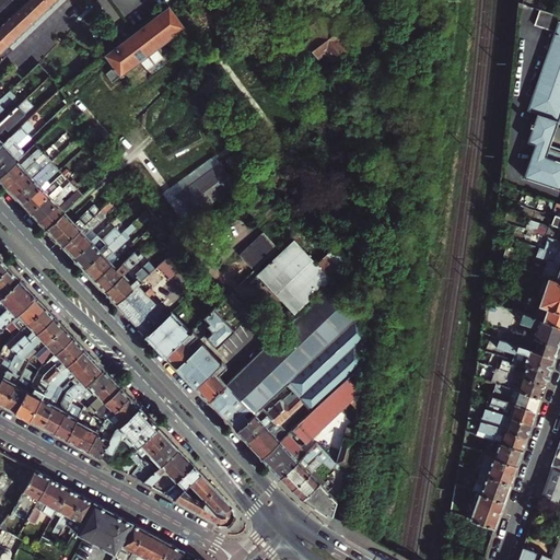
[(0,0),(0,24),(14,11),(25,0),(0,0)]
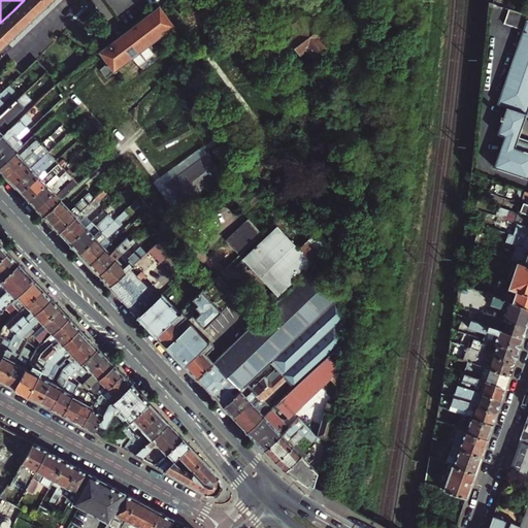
[(0,48),(29,22),(50,3),(52,0),(24,0),(13,10),(0,23),(0,48)]
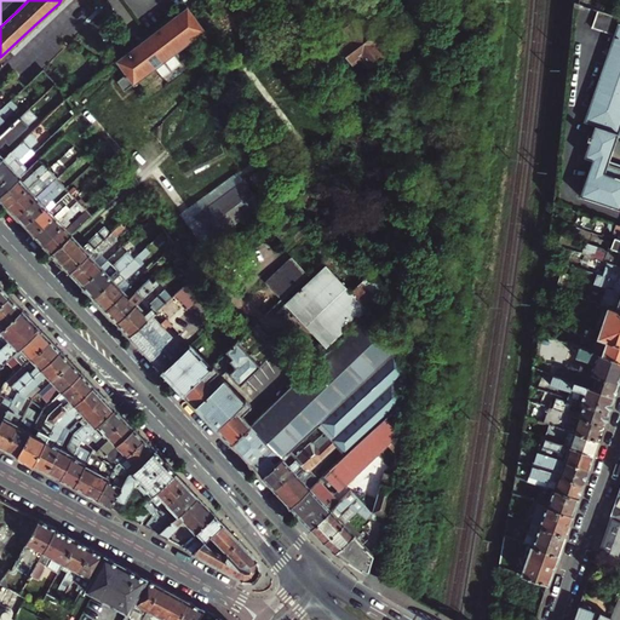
[(128,73),(136,82),(205,30),(188,7),(135,47),(119,59),(128,73)]
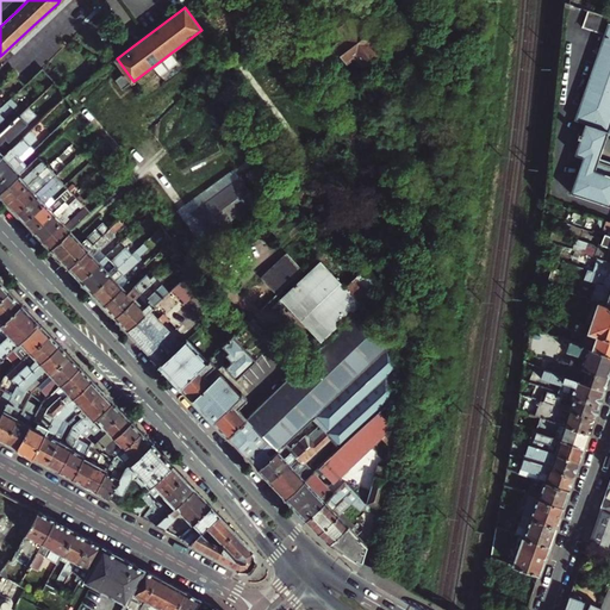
[(371,57),(379,51),(365,31),(354,17),(338,29),(344,38),(342,41),(340,48),(346,56),(353,56),(356,54),(363,63),(366,61),(368,64),(373,61),(371,57)]
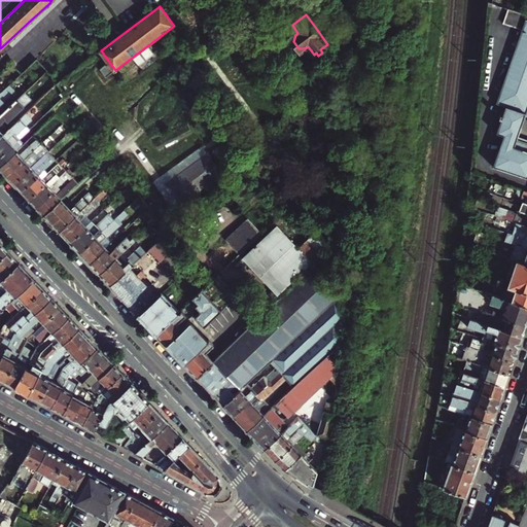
[(327,28),(334,26),(328,15),(322,18),(327,28)]
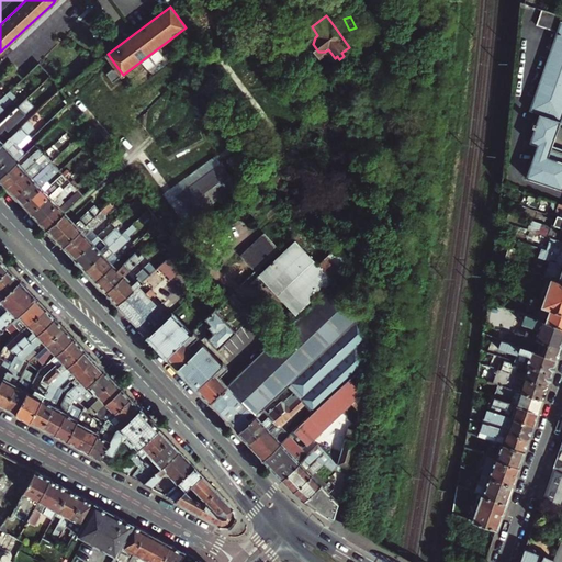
[(561,21),(560,21),(529,110),(539,113),(530,141),(537,143),(526,176),(561,189),(561,150),(552,148),(561,119),(561,21)]
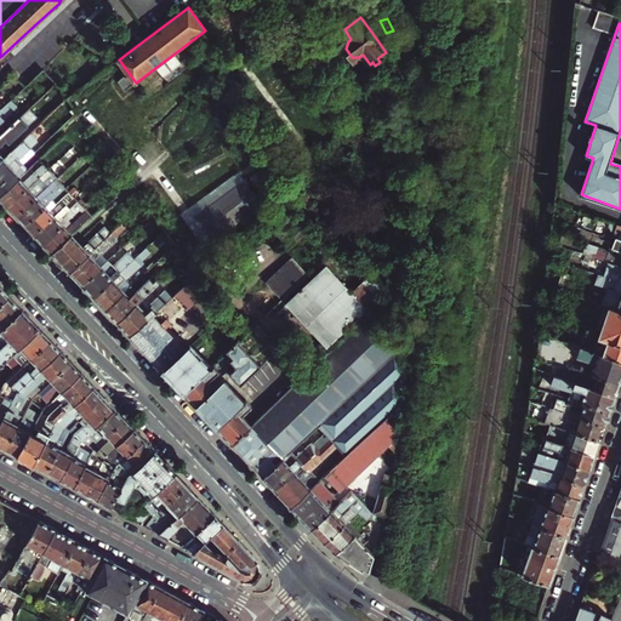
[(126,90),(136,83),(129,73),(119,80),(126,90)]
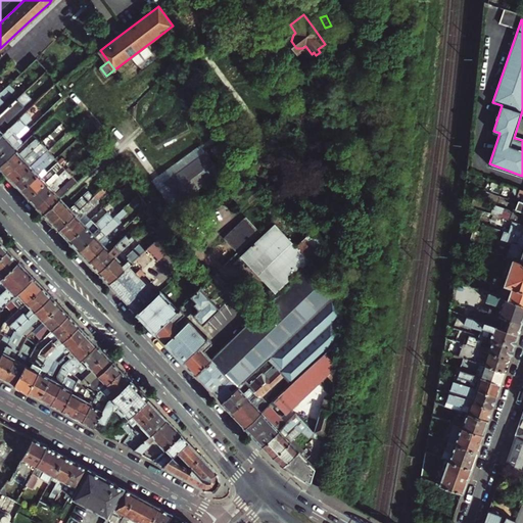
[(0,104),(9,96),(9,95),(15,89),(10,83),(0,93),(0,104)]
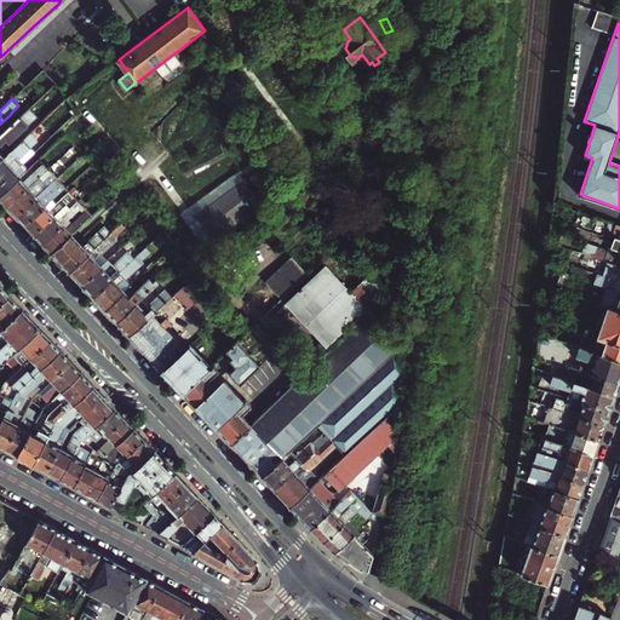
[(0,160),(11,150),(4,142),(6,141),(9,143),(10,143),(38,118),(29,108),(0,136),(0,160)]
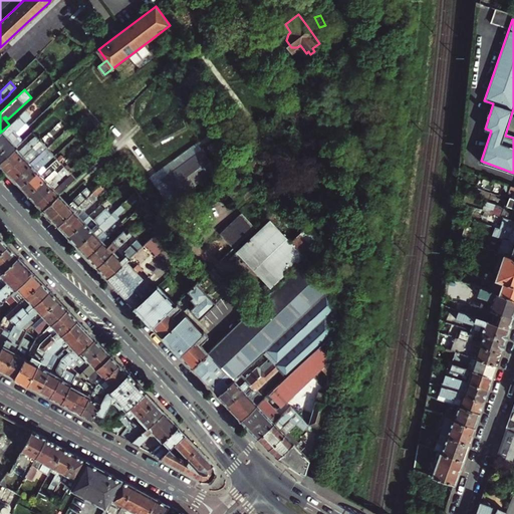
[(308,117),(311,115),(305,107),(302,109),(308,117)]
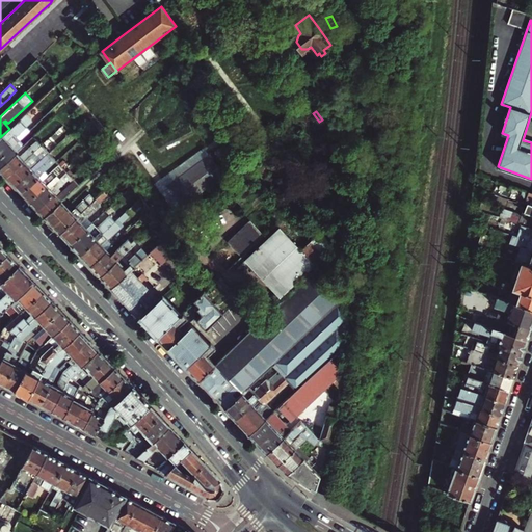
[(0,158),(20,140),(17,136),(32,122),(32,118),(28,114),(25,114),(9,129),(0,137),(0,158)]
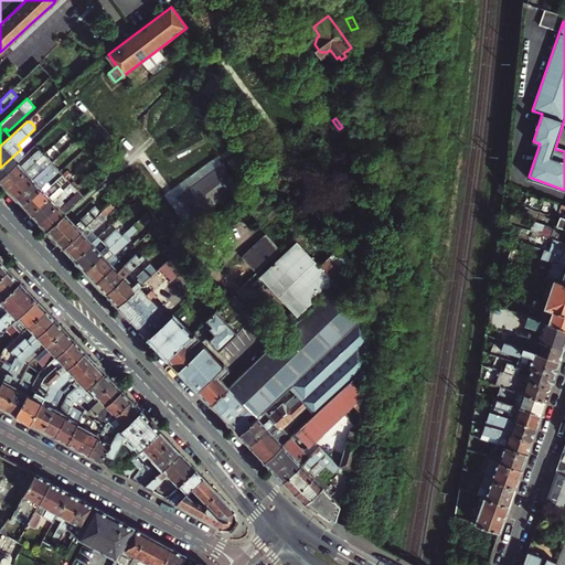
[(0,178),(0,179),(8,188),(27,170),(44,153),(40,149),(32,157),(21,166),(18,161),(0,178)]
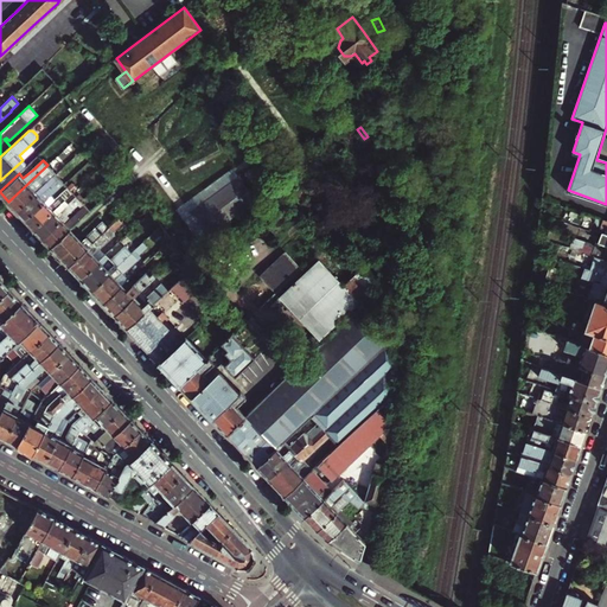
[(0,191),(19,173),(27,166),(23,160),(0,180),(0,191)]
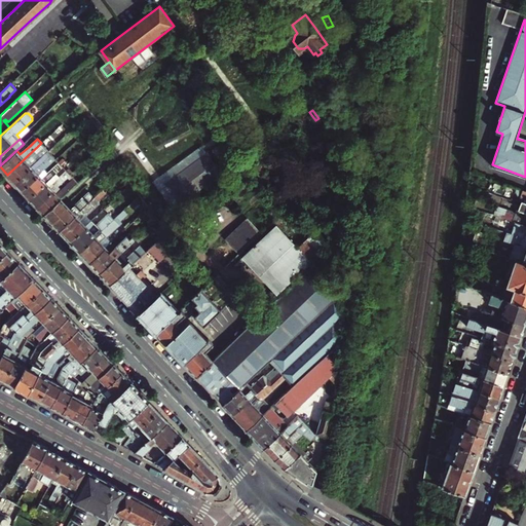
[(16,150),(20,154),(30,146),(26,142),(24,144),(16,150)]
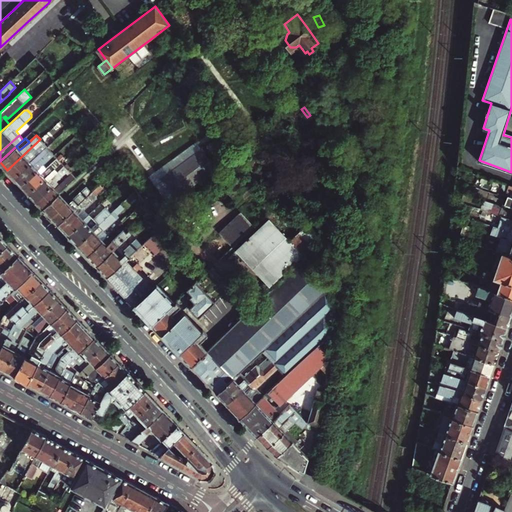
[(161,177),(202,147),(198,141),(150,177),(170,203),(176,198),(161,177)]
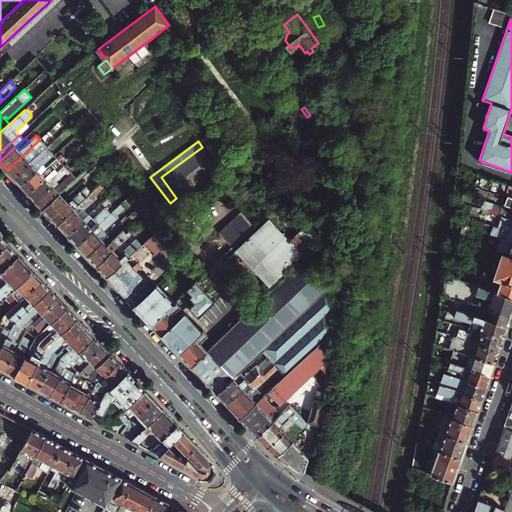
[(14,177),(31,162),(42,151),(47,147),(43,143),(27,158),(24,154),(7,170),(14,177)]
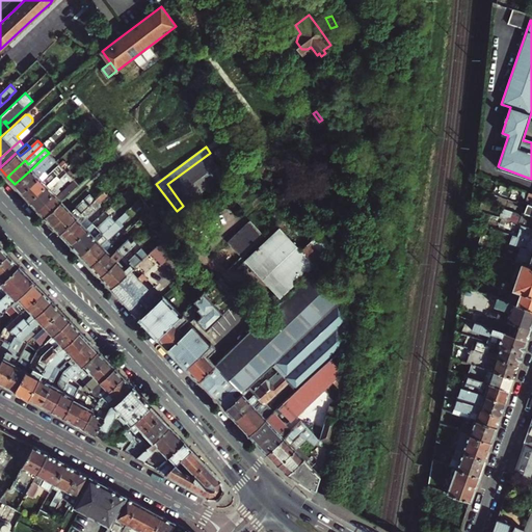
[(183,206),(225,175),(210,153),(167,184),(183,206)]
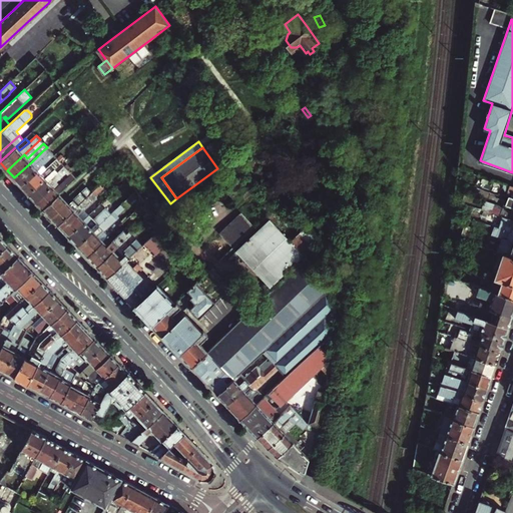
[(14,177),(21,185),(38,169),(41,166),(46,162),(54,154),(50,150),(34,166),(31,162),(14,177)]
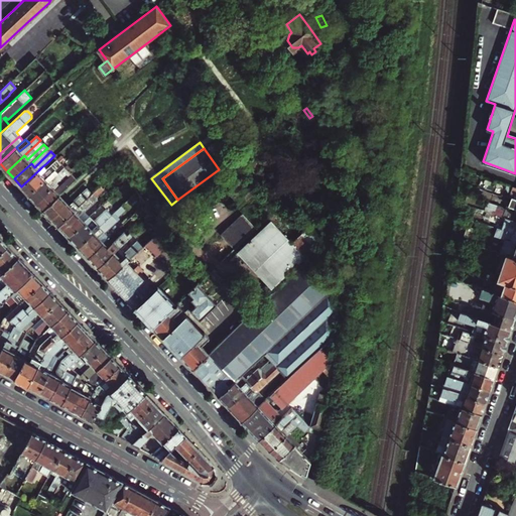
[(46,163),(49,167),(58,159),(54,155),(46,163)]
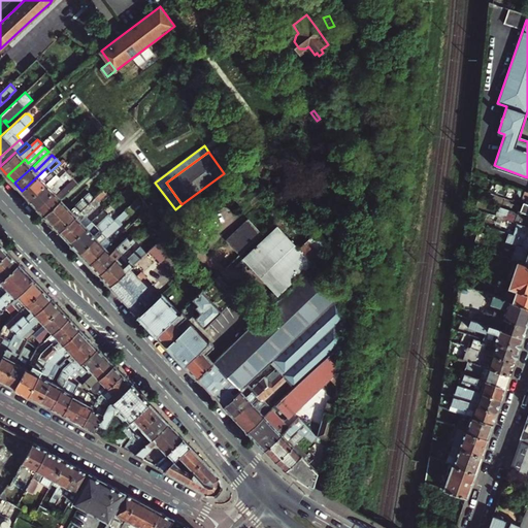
[(22,191),(30,199),(46,184),(64,167),(60,163),(51,171),(45,175),(42,178),(39,174),(22,191)]
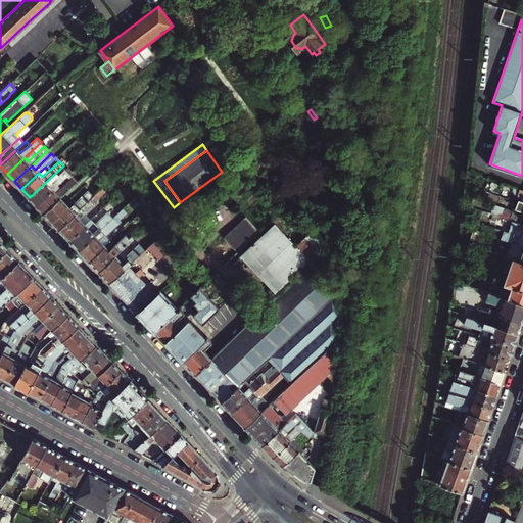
[(111,177),(113,179),(120,173),(112,164),(110,167),(109,168),(108,170),(108,171),(109,172),(109,174),(110,175),(111,177)]
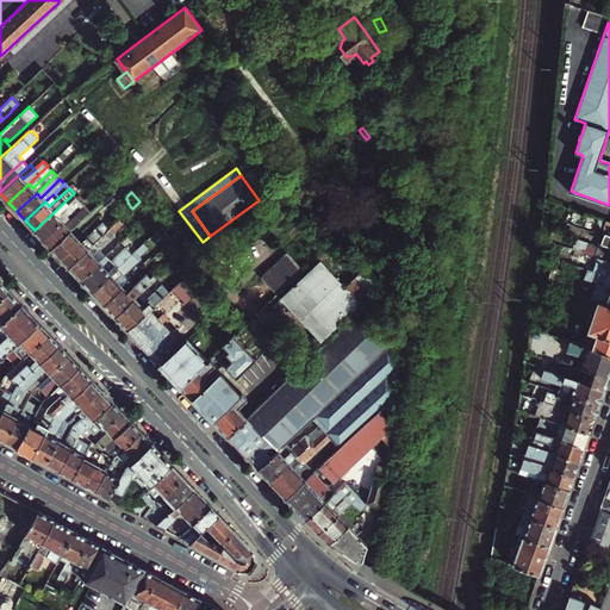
[(35,230),(43,238),(62,221),(75,209),(82,203),(78,198),(57,216),(54,212),(35,230)]
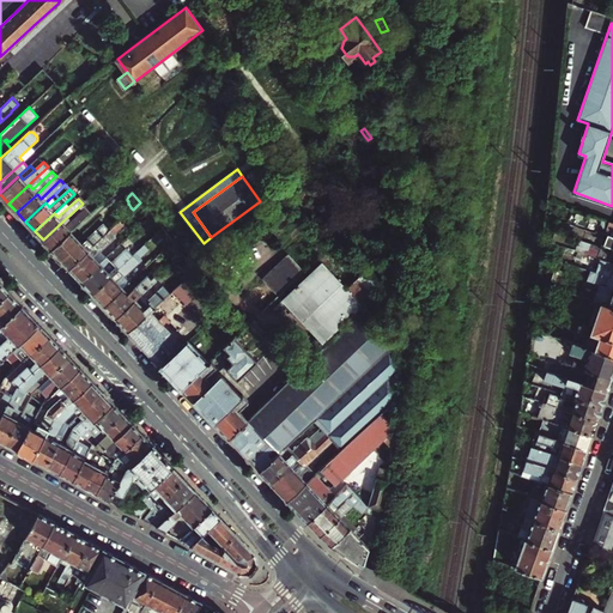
[(43,240),(52,250),(72,232),(91,213),(86,208),(80,214),(66,226),(62,222),(43,240)]
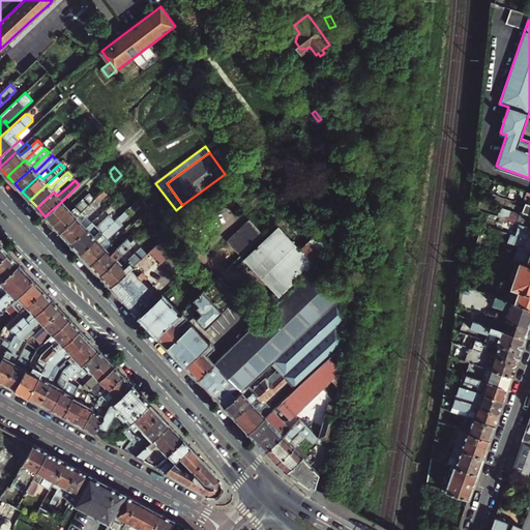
[(54,192),(57,196),(69,185),(65,181),(54,192)]
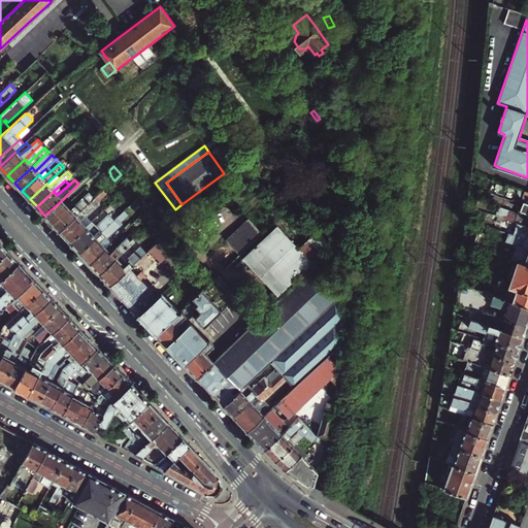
[(70,242),(93,222),(88,217),(101,204),(99,202),(107,195),(104,190),(95,198),(60,231),(70,242)]
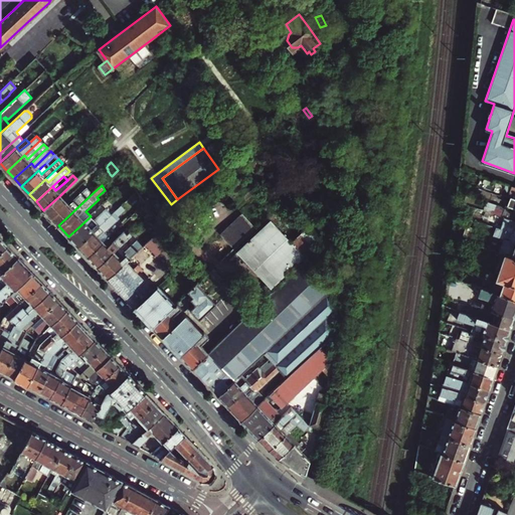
[(49,215),(58,225),(93,193),(88,187),(69,204),(65,200),(60,195),(43,210),(49,215)]
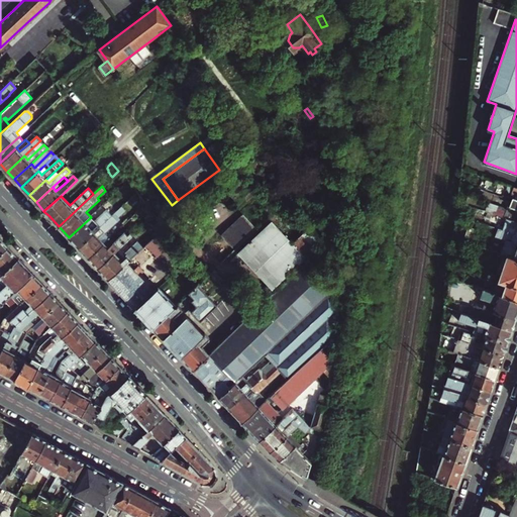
[(79,247),(116,214),(118,211),(115,208),(113,211),(109,207),(95,221),(91,217),(69,237),(79,247)]
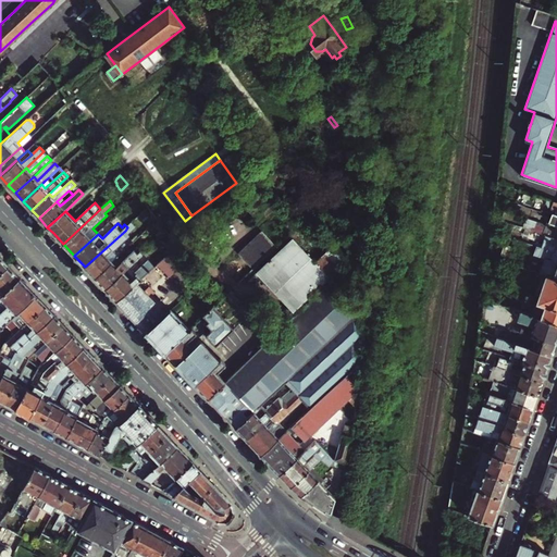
[(95,277),(119,256),(114,251),(128,238),(124,235),(125,231),(85,267),(95,277)]
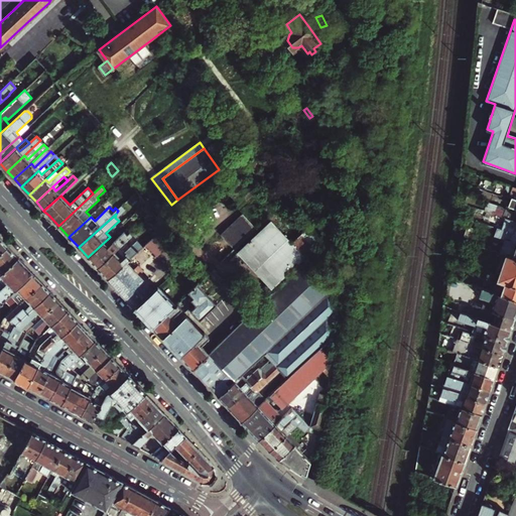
[(221,235),(235,249),(257,228),(243,214),(221,235)]
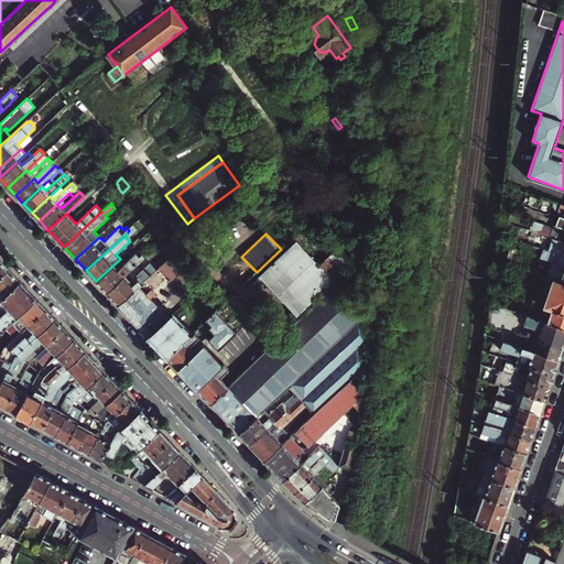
[(563,255),(563,240),(560,239),(554,237),(552,243),(549,242),(549,245),(548,249),(563,255)]
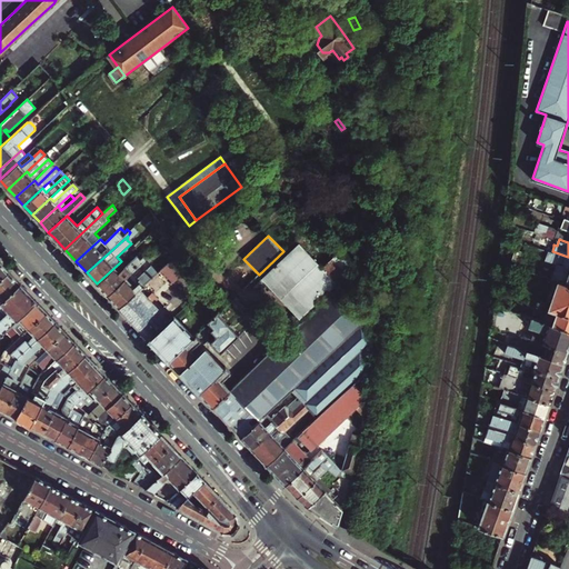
[(337,282),(335,280),(356,261),(342,248),(322,267),(300,243),(262,278),(300,317),(337,282)]
